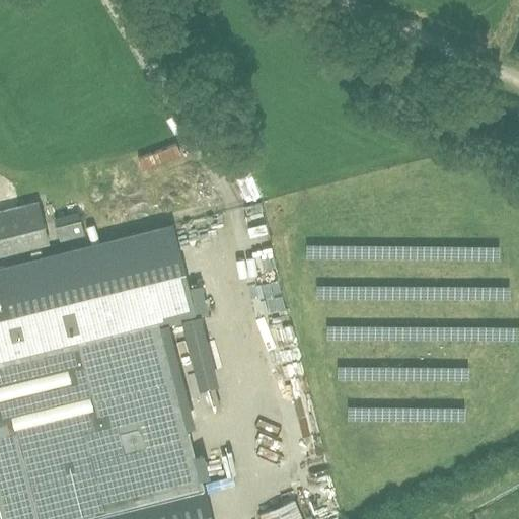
[(269,199),(328,436),(427,411),(367,173),(269,199)]
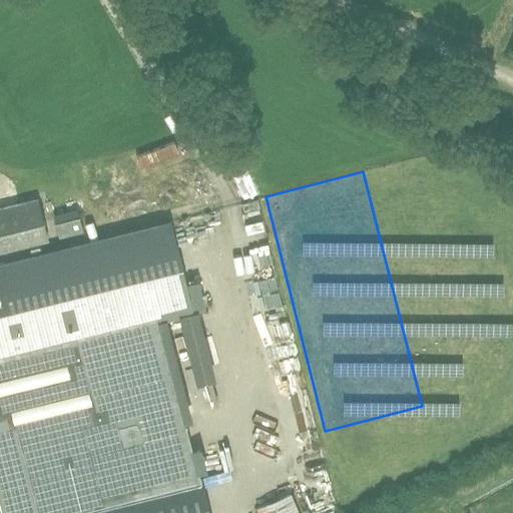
[(36,198),(0,206),(0,252),(47,240),(36,198)]
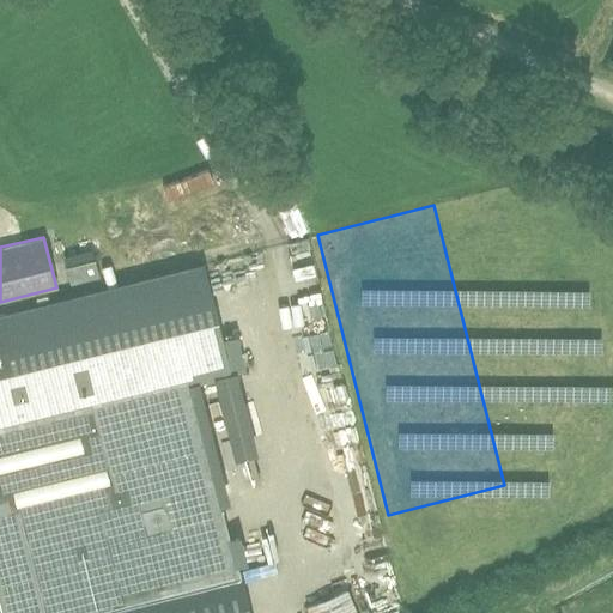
[(71,283),(101,275),(95,253),(65,260),(71,283)]
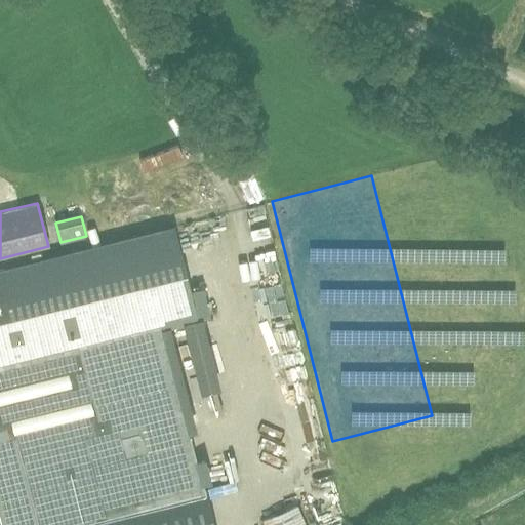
[(191,290),(174,227),(0,271),(0,508),(4,524),(142,524),(137,503),(170,495),(202,487),(196,462),(189,432),(162,328),(170,326),(184,323),(198,319),(191,290)]
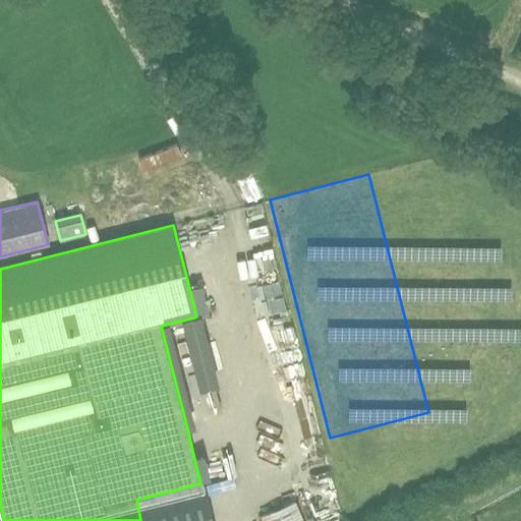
[(257,279),(258,301),(284,300),(283,278),(257,279)]
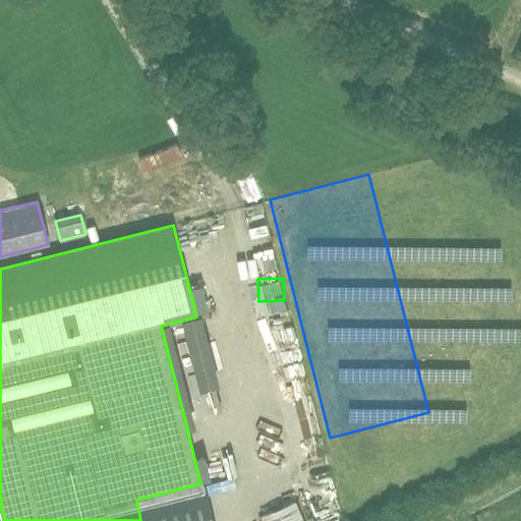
[(271,338),(292,335),(289,313),(268,316),(271,338)]
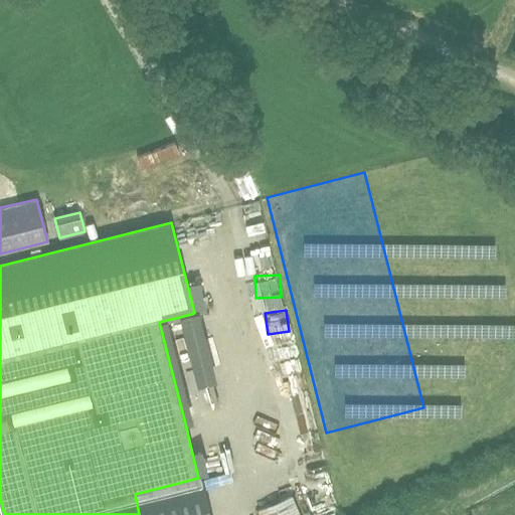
[(261,514),(301,514),(293,494),(259,509),(261,514)]
